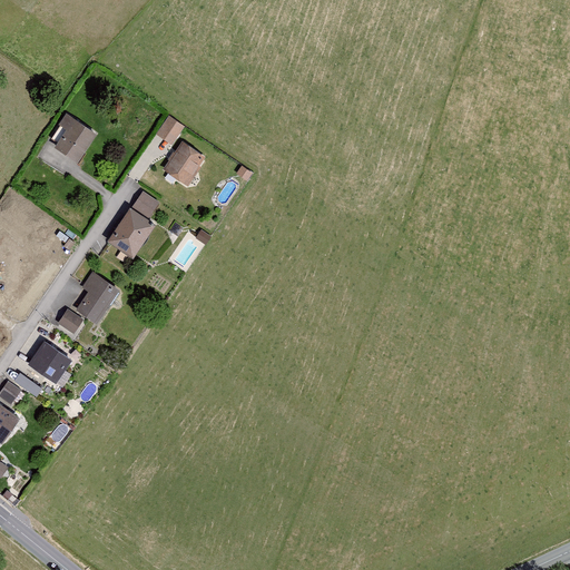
[(173,112),(157,135),(172,145),(187,124),(173,112)]
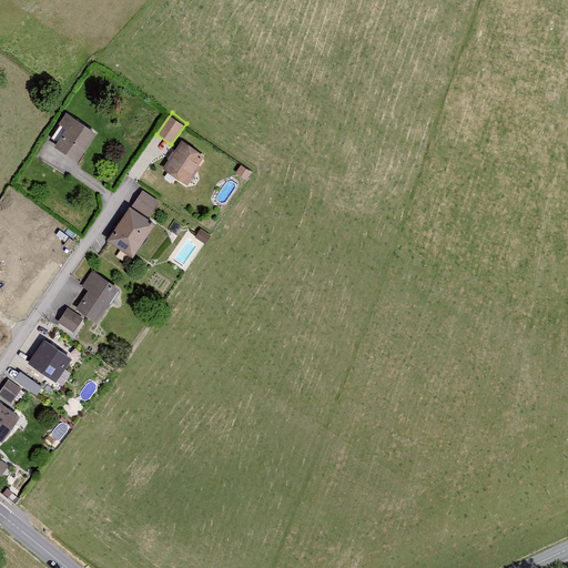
[(68,115),(51,139),(58,143),(54,148),(78,163),(98,134),(68,115)]
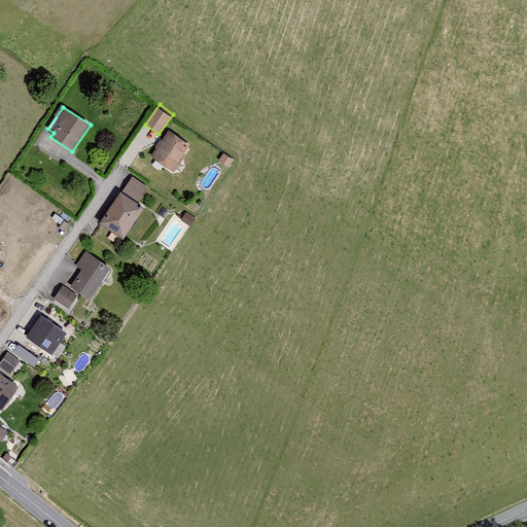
[(169,132),(152,156),(173,171),(190,146),(169,132)]
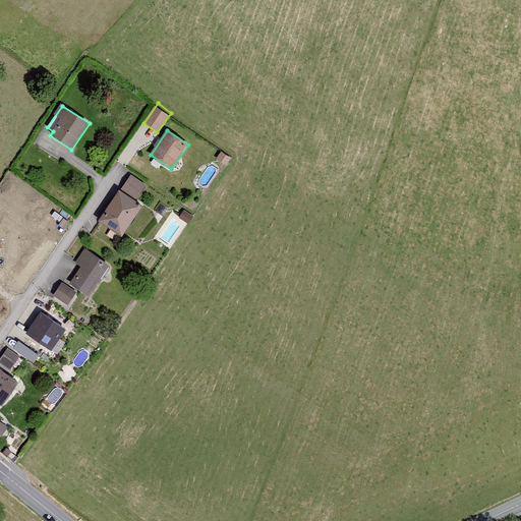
[(147,184),(130,174),(100,221),(123,236),(142,206),(136,201),(147,184)]
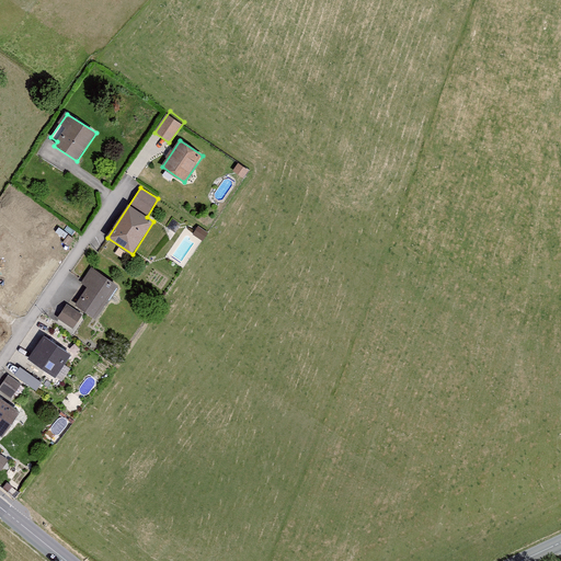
[(118,286),(91,267),(80,283),(88,288),(76,306),(95,320),(118,286)]
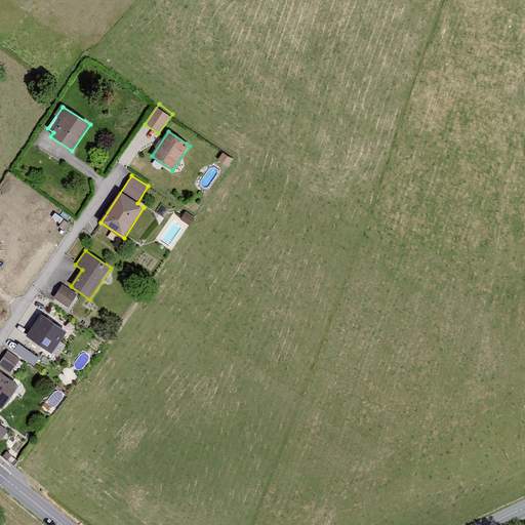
[(53,298),(69,308),(77,294),(63,285),(53,298)]
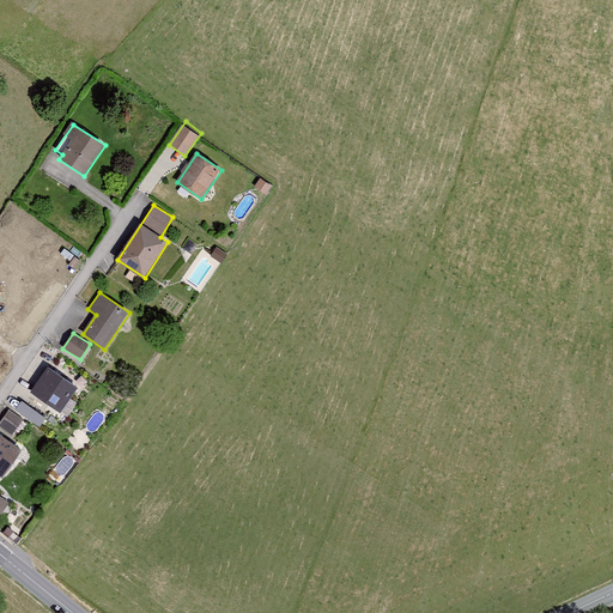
[(48,368),(30,393),(61,413),(78,388),(48,368)]
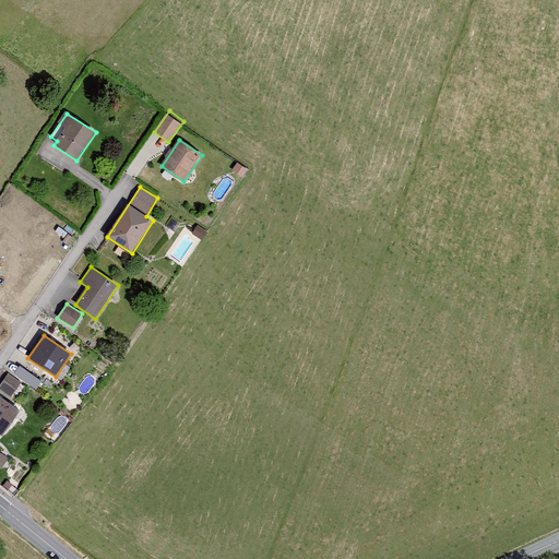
[(36,388),(42,379),(21,363),(14,371),(36,388)]
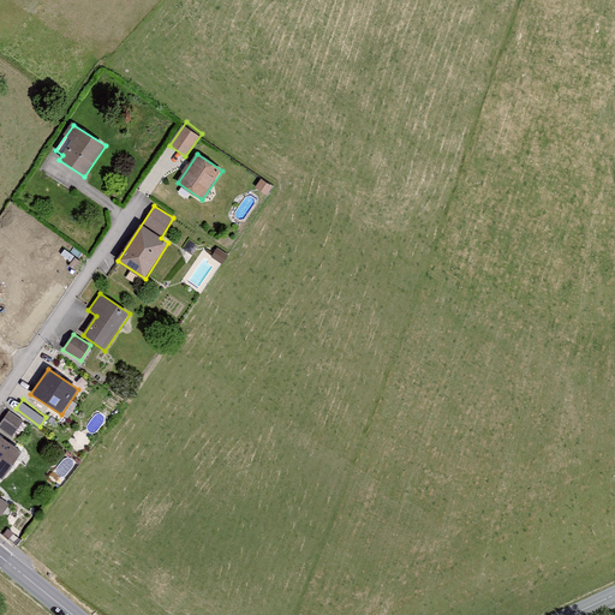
[(9,412),(0,423),(0,428),(12,437),(23,423),(9,412)]
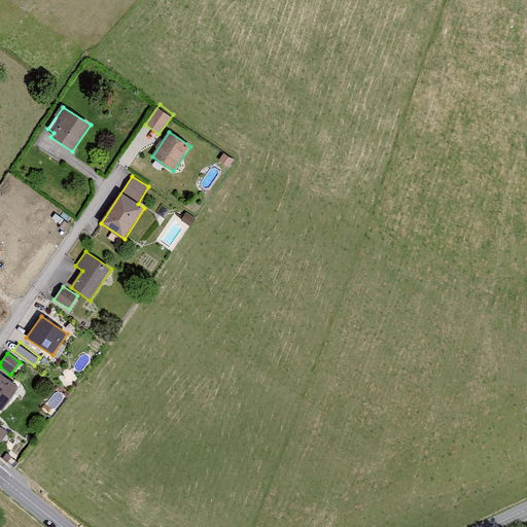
[(19,387),(0,373),(0,409),(2,411),(19,387)]
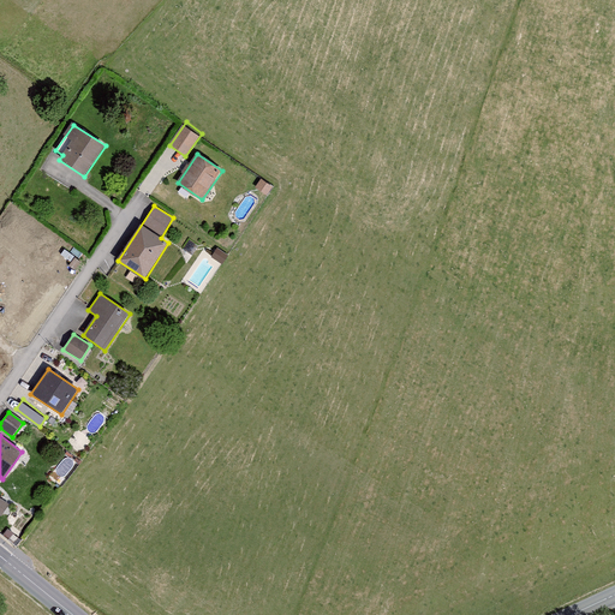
[(0,497),(0,515),(3,517),(10,505),(0,497)]
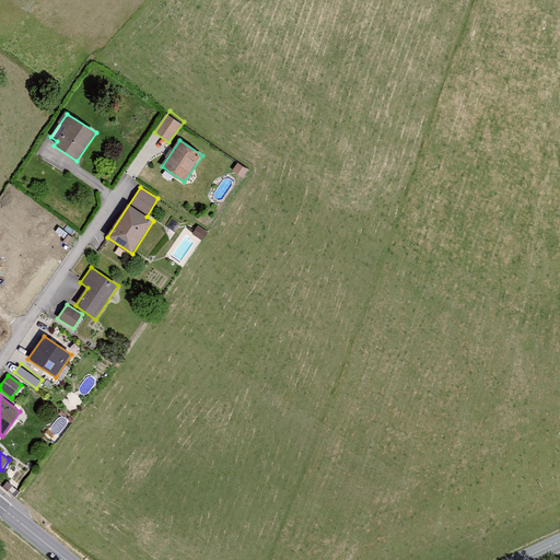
All buildings are outlined.
